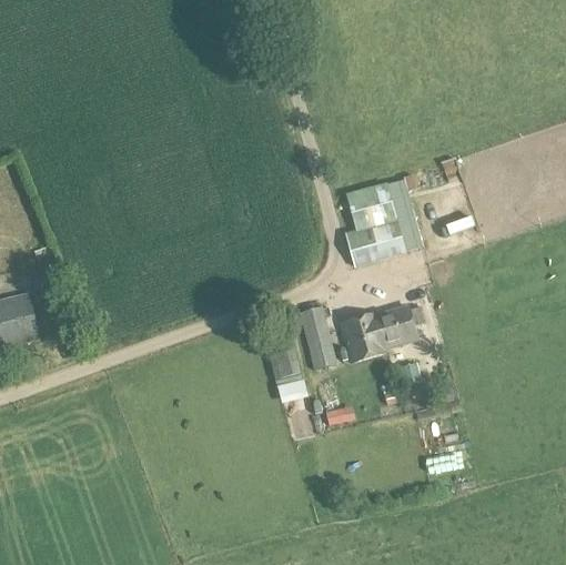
[(354,230),(344,233),(353,263),(354,266),(404,253),(404,251),(423,245),(407,189),(404,178),(385,183),(350,192),(344,194),(352,220),(354,230)]
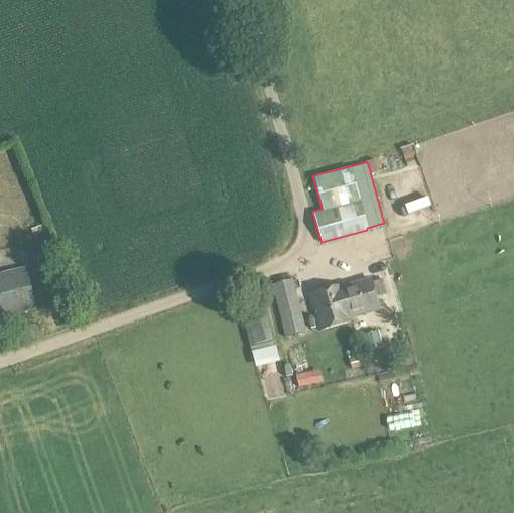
[(0,316),(38,306),(26,265),(0,272),(0,316)]
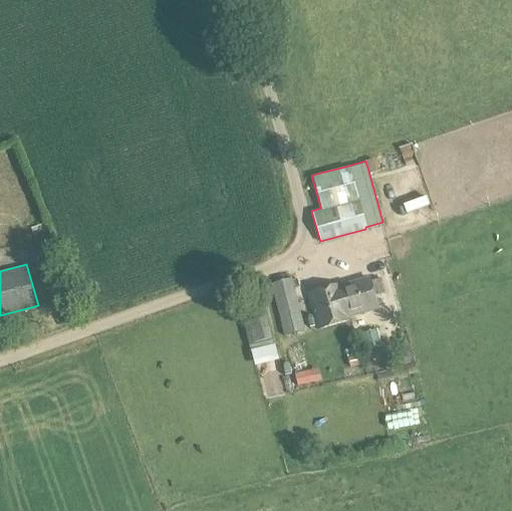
[(291,276),(269,283),(281,333),(282,333),(304,328),(291,276)]
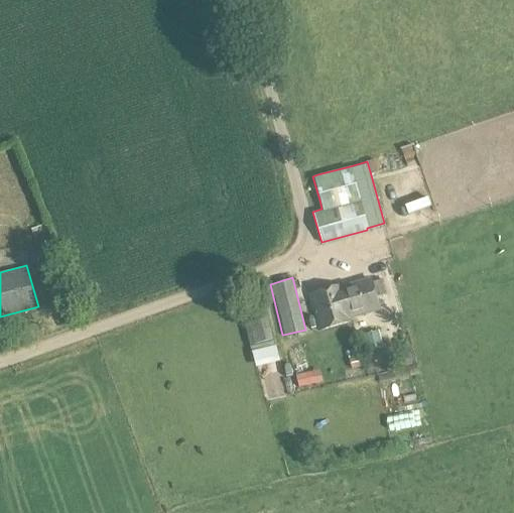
[(342,283),(308,292),(317,328),(348,319),(347,315),(377,307),(375,298),(386,295),(381,278),(371,281),(370,278),(342,286),(342,283)]
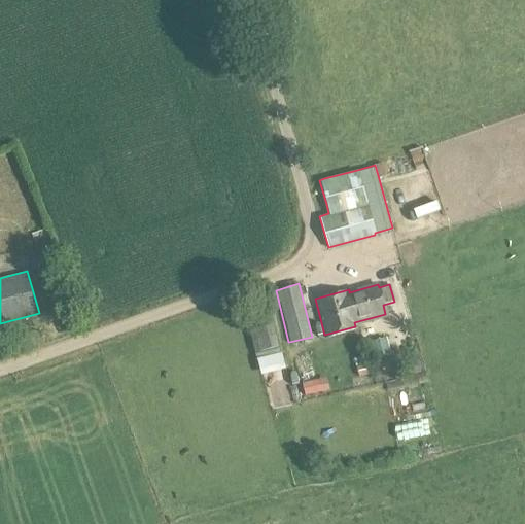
[(252,325),(250,326),(255,350),(258,367),(260,365),(282,361),(279,345),(274,321),(252,325)]
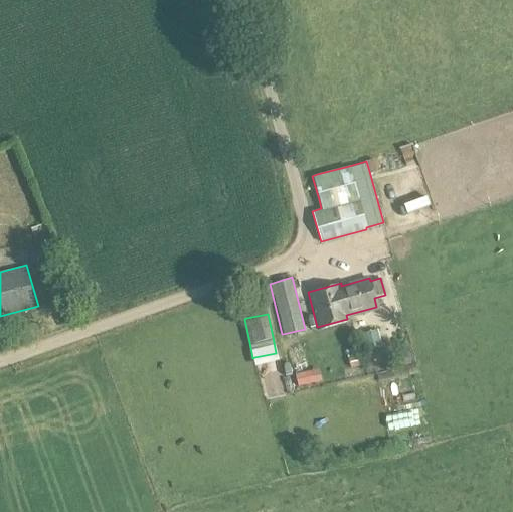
[(376,328),(361,331),(366,356),(371,355),(373,363),(379,362),(376,353),(382,351),(376,328)]
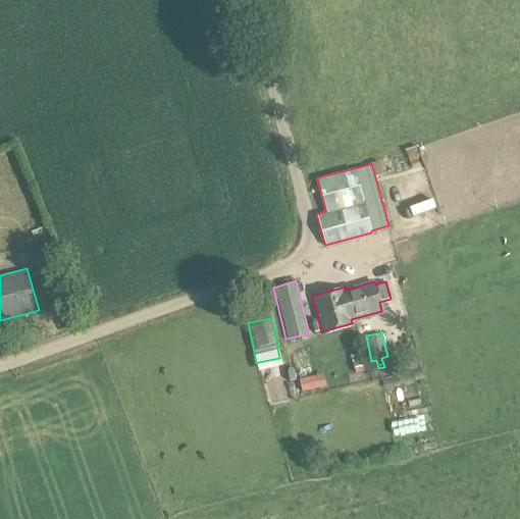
[(362,370),(360,359),(352,361),(354,372),(362,370)]
